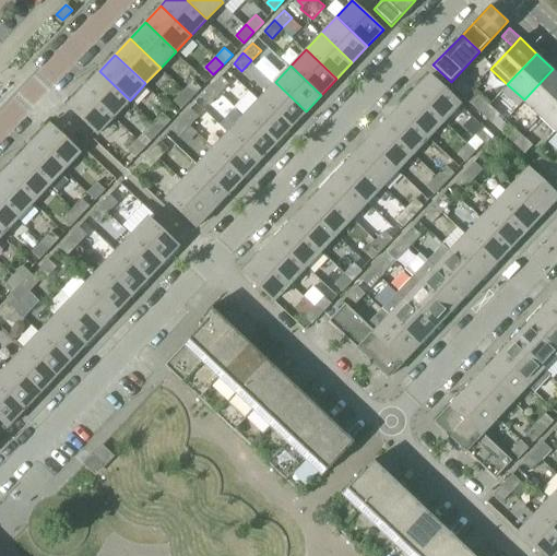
[(524,99),(541,115),(556,97),(556,72),(553,69),(524,99)]
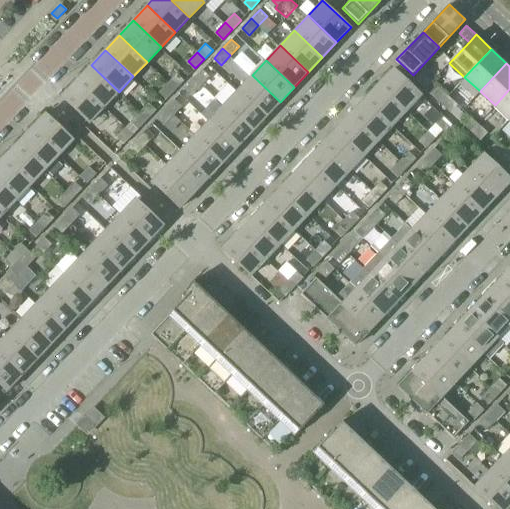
[(91,65),(76,80),(104,107),(119,92),(91,65)]
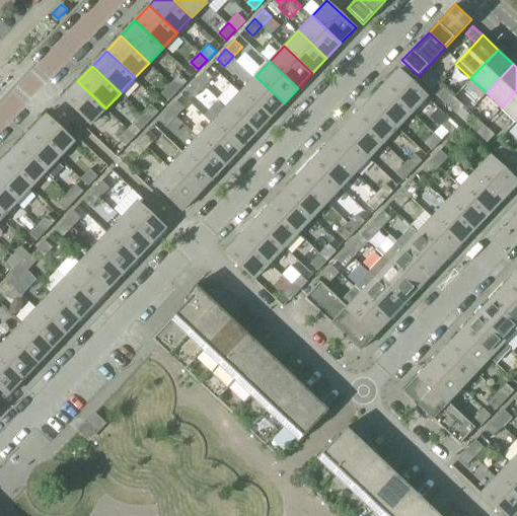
[(399,69),(384,84),(413,111),(428,95),(399,69)]
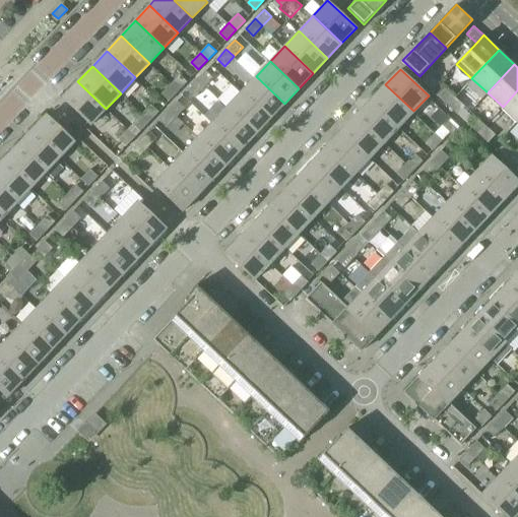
[(206,70),(197,79),(205,86),(214,77),(206,70)]
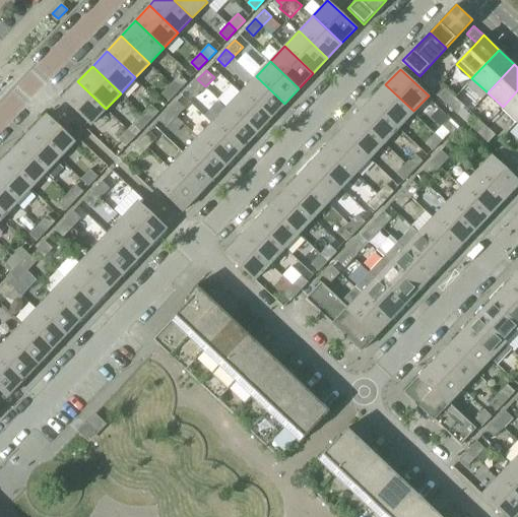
[(423,79),(433,88),(440,81),(430,72),(423,79)]
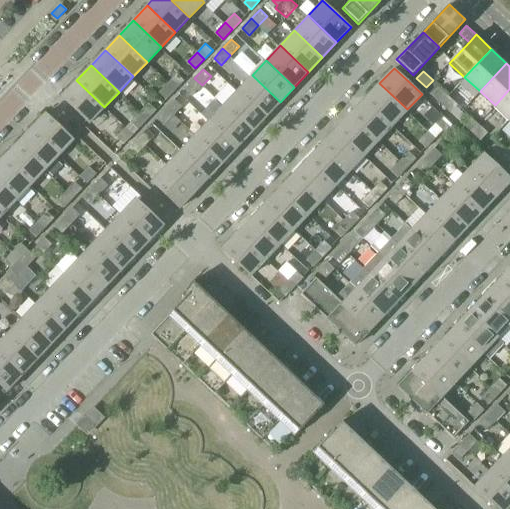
[(177,72),(169,82),(176,89),(185,79),(177,72)]
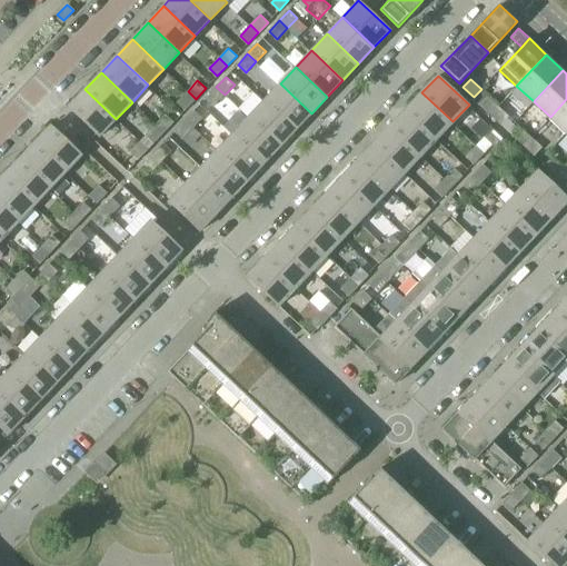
[(280,83),(264,100),(296,130),(311,113),(280,83)]
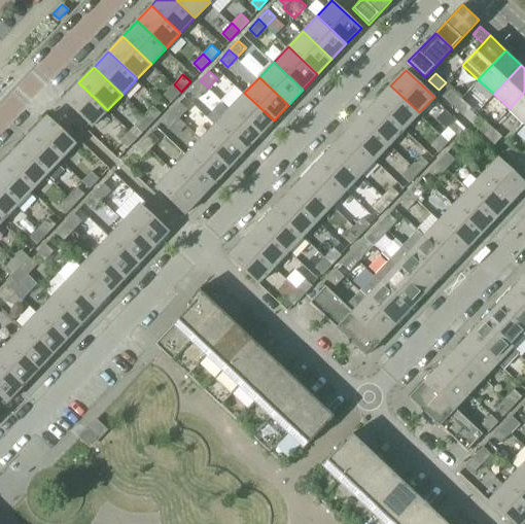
[(208,88),(200,80),(191,90),(199,97),(208,88)]
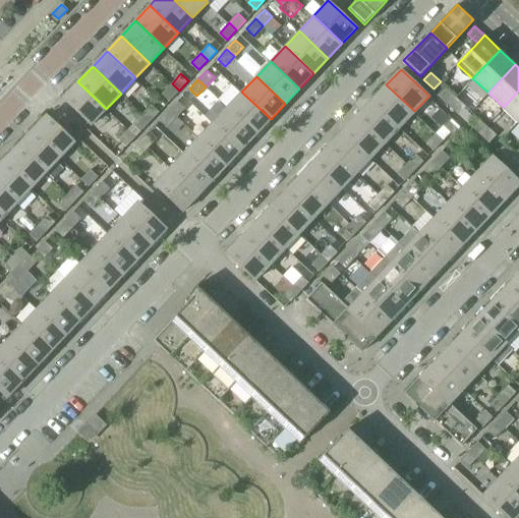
[(106,109),(77,81),(63,97),(92,123),(106,109)]
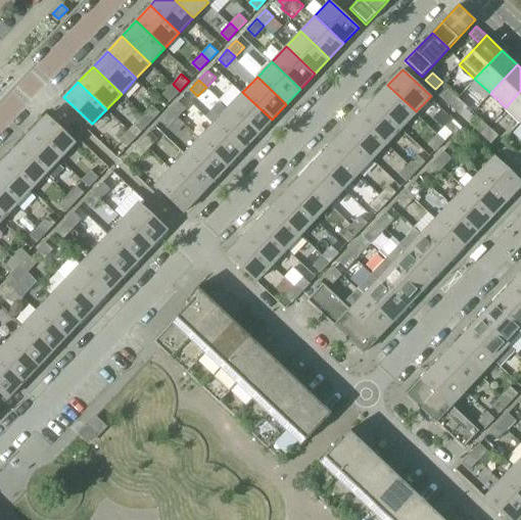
[(180,91),(173,84),(163,93),(171,100),(180,91)]
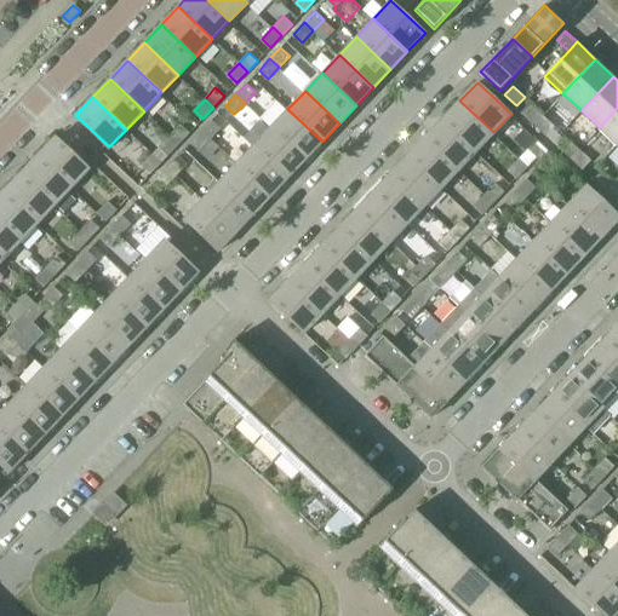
[(459,101),(442,119),(476,150),(493,132),(459,101)]
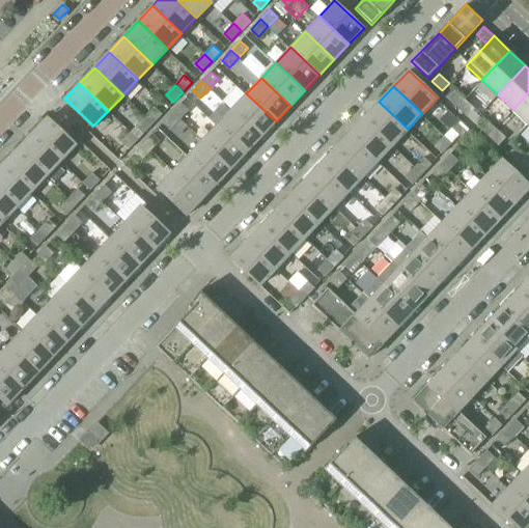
[(448,96),(458,106),(466,99),(455,89),(448,96)]
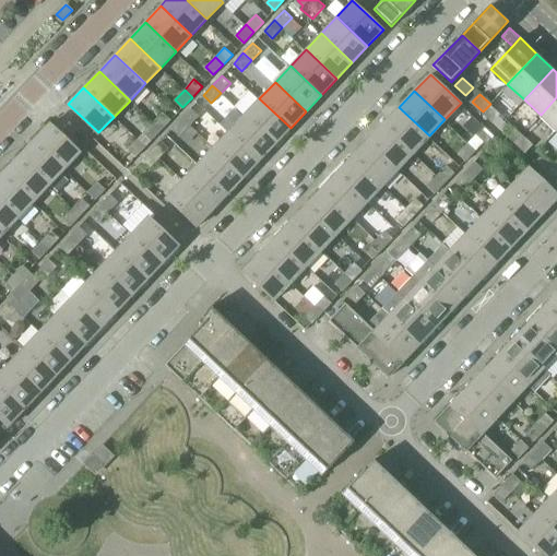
[(556,97),(541,115),(556,130),(556,97)]
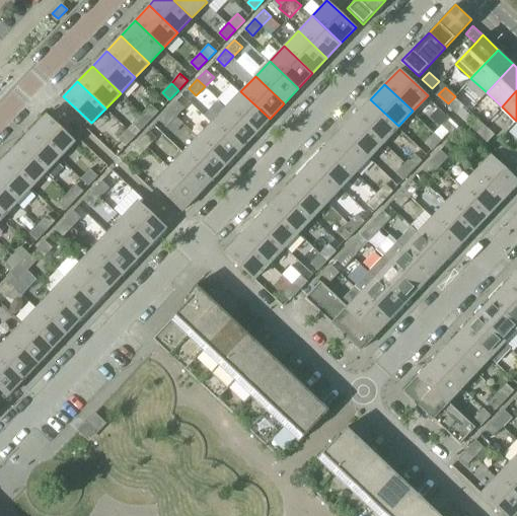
[(240,91),(226,106),(254,134),(270,119),(240,91)]
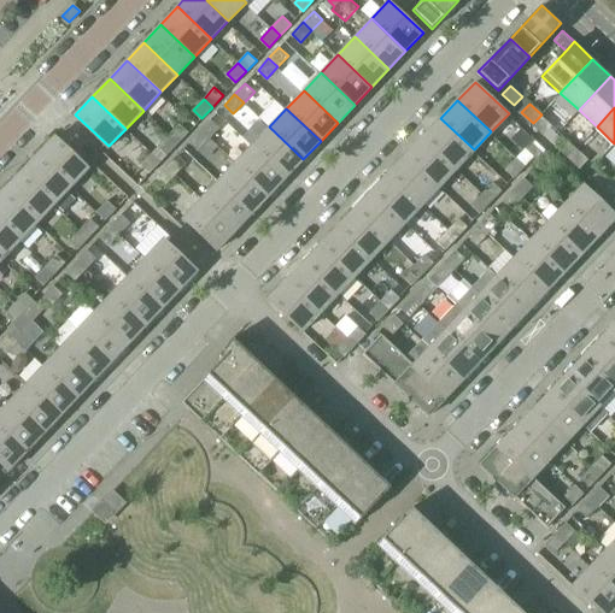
[(542,115),(533,123),(544,134),(552,124),(542,115)]
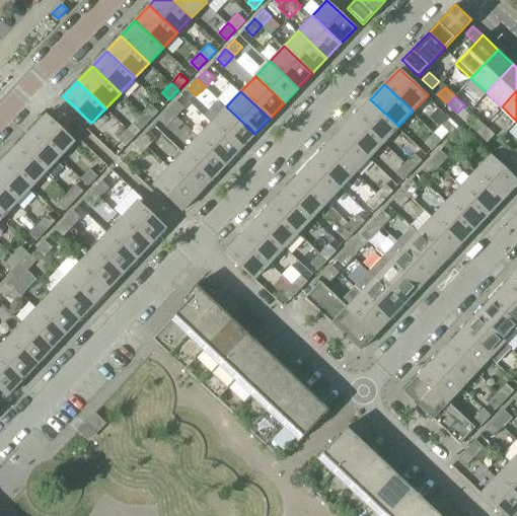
[(177,99),(168,109),(176,117),(186,106),(177,99)]
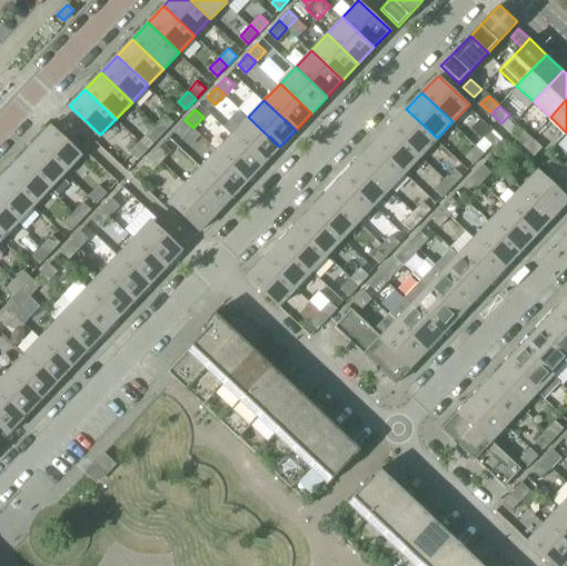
[(406,109),(390,126),(421,155),(437,138),(406,109)]
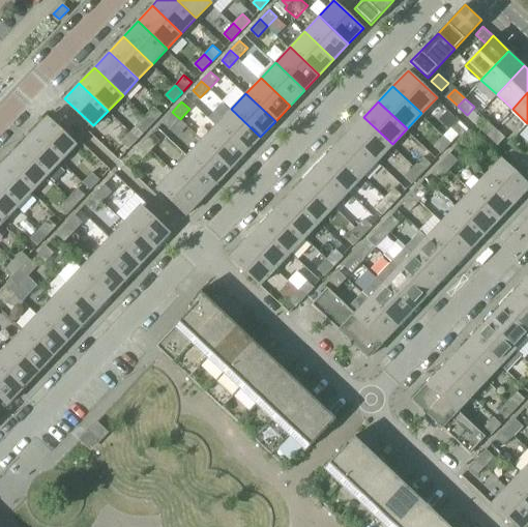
[(154,106),(146,115),(153,122),(163,113),(154,106)]
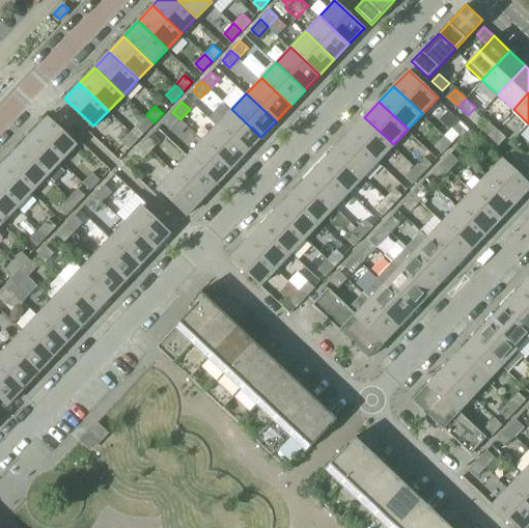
[(231,109),(217,124),(246,153),(260,137),(231,109)]
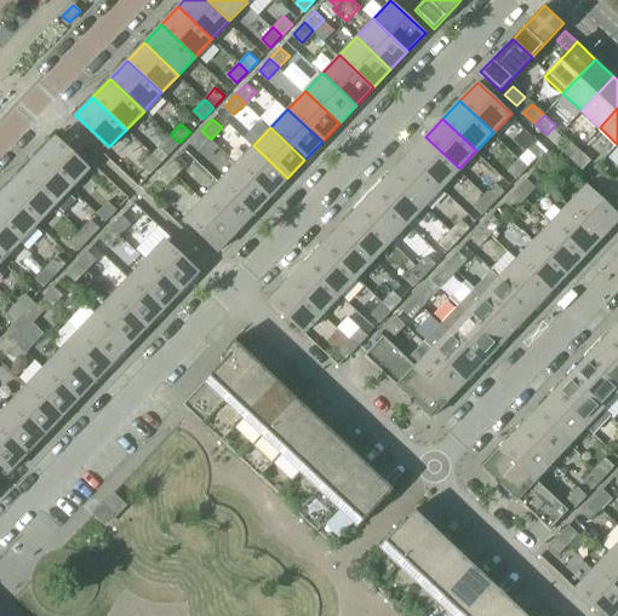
[(211,139),(201,131),(190,142),(200,150),(211,139)]
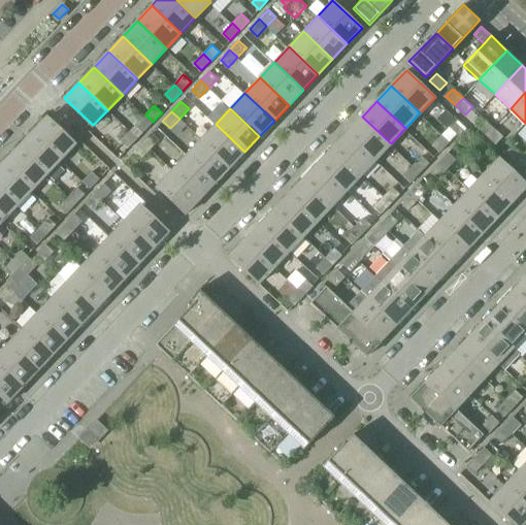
[(153,122),(145,115),(136,125),(143,132),(153,122)]
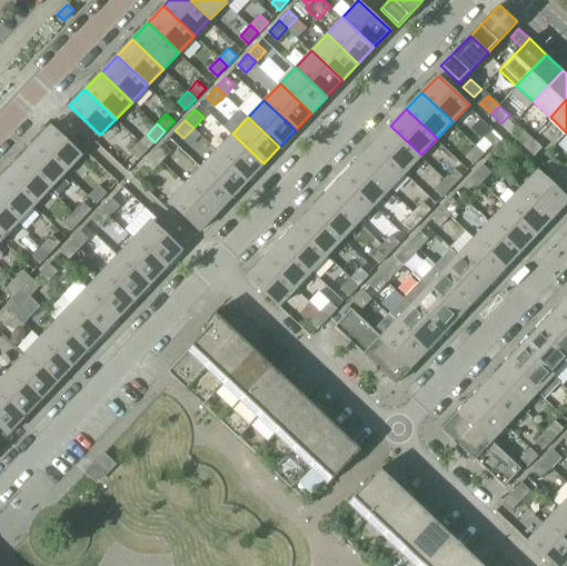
[(51,125),(36,141),(67,171),(82,155),(51,125)]
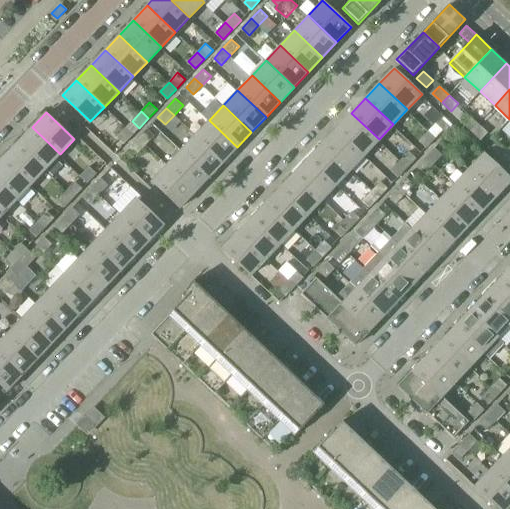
[(351,113),(337,128),(365,154),(379,139),(351,113)]
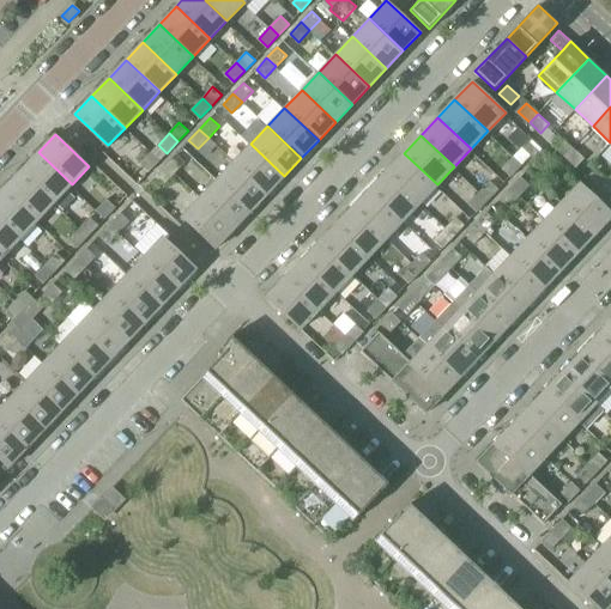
[(554,145),(564,156),(573,147),(562,136),(554,145)]
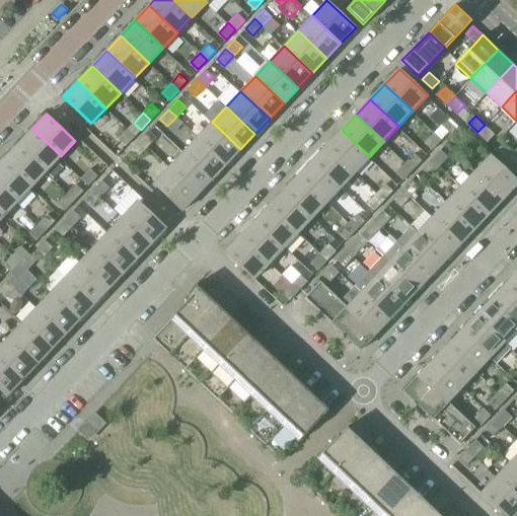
[(449,131),(452,133),(459,125),(449,117),(442,124),(449,131)]
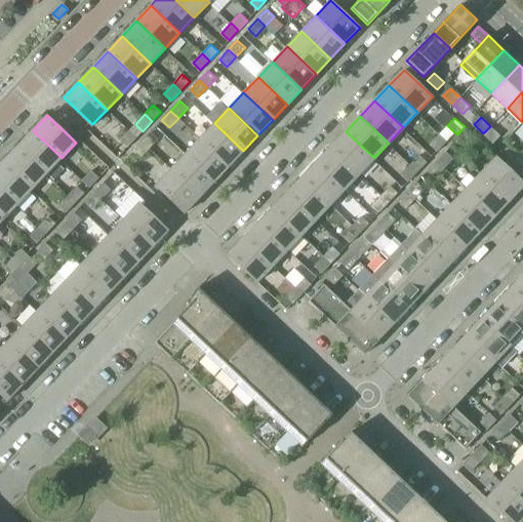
[(214,123),(200,138),(229,166),(243,151),(214,123)]
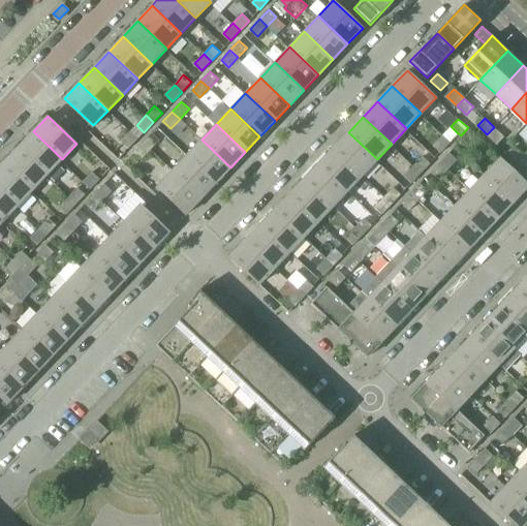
[(458,133),(451,126),(442,134),(451,142),(458,133)]
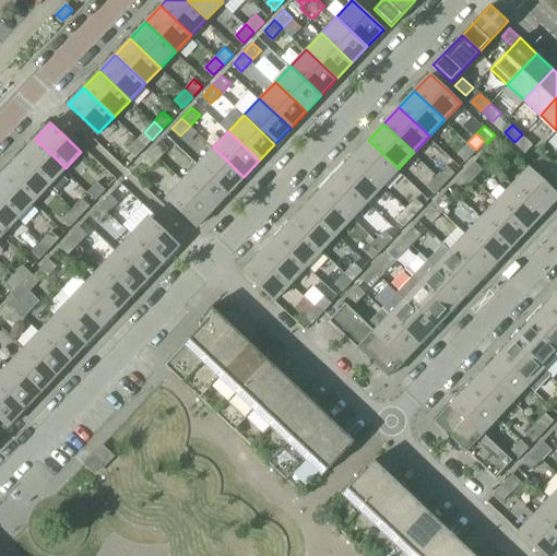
[(495,134),(487,143),(497,153),(505,144),(495,134)]
